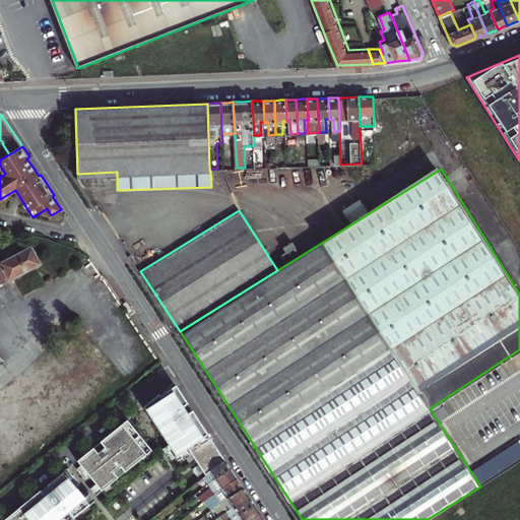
[(33,246),(0,263),(0,276),(4,284),(11,280),(11,281),(43,264),(33,246)]
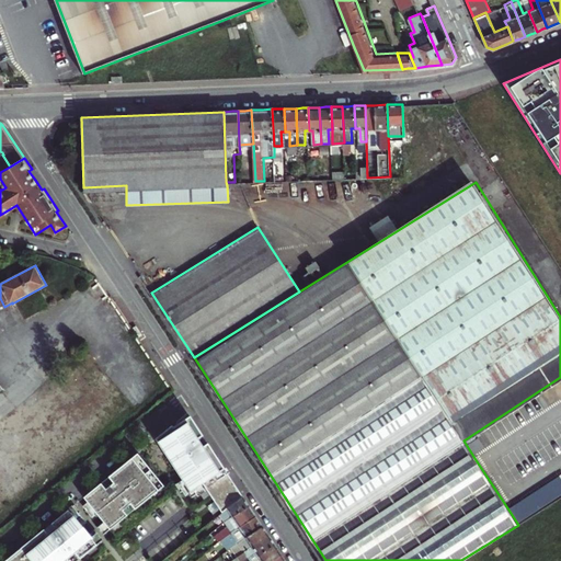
[(173,424),(157,437),(192,490),(204,481),(224,512),(228,508),(243,495),(241,491),(232,478),(191,415),(174,425),(173,424)]
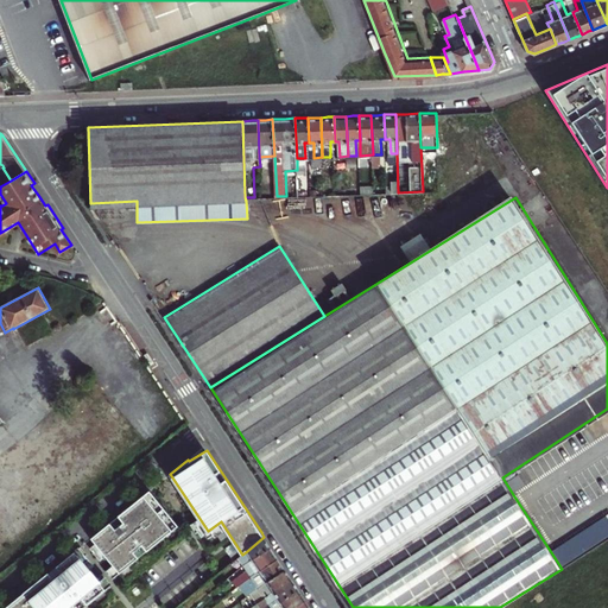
[(150,489),(93,537),(121,572),(179,525),(150,489)]
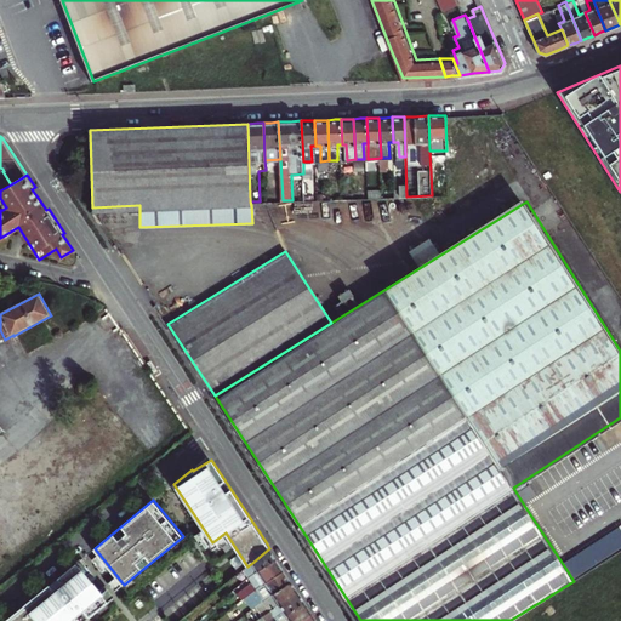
[(620,530),(617,527),(581,552),(591,567),(620,545),(620,530)]
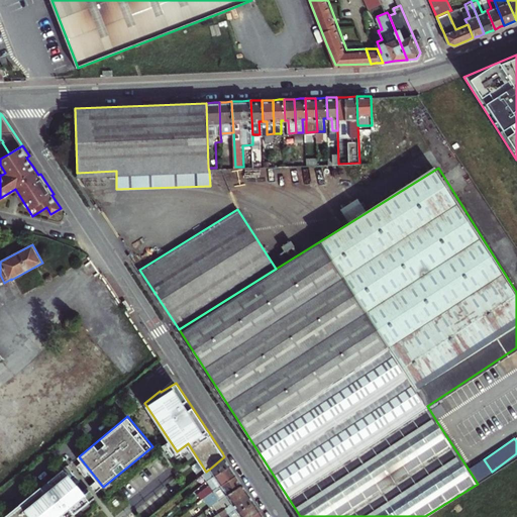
[(227,460),(224,456),(210,469),(215,476),(230,466),(227,460)]
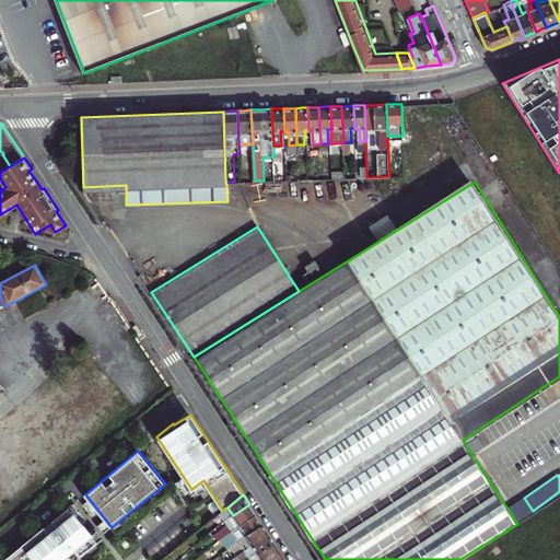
[(253,510),(249,504),(233,515),(225,520),(229,524),(216,534),(220,540),(222,539),(230,533),(256,514),(253,510)]
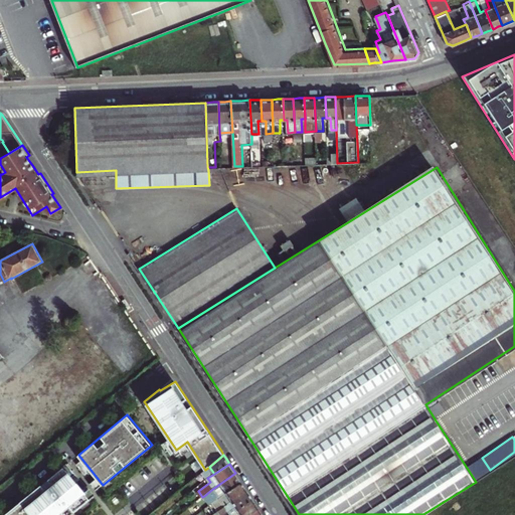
[(63,466),(6,513),(7,514),(68,514),(91,498),(63,466)]
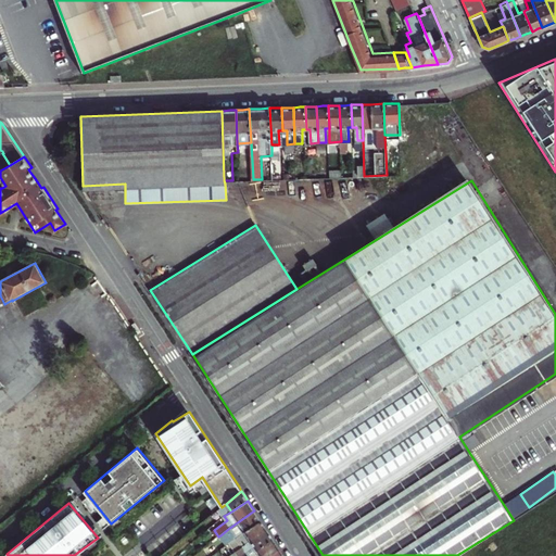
[(257,516),(254,510),(228,529),(220,535),(227,544),(237,536),(261,520),(257,516)]
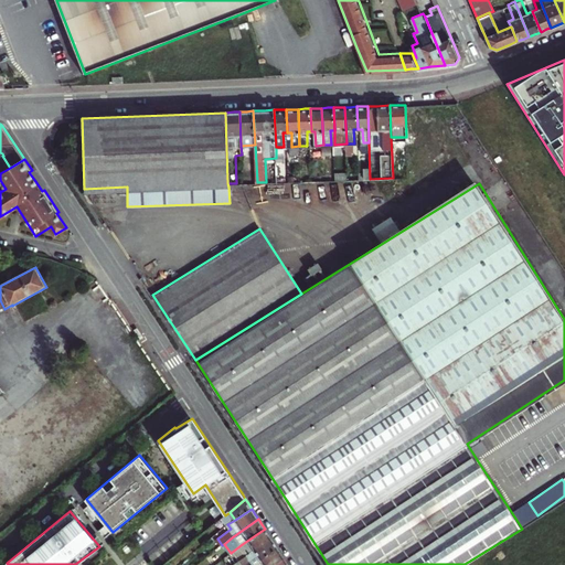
[(269,534),(265,529),(241,545),(246,555),(272,539),(269,534)]
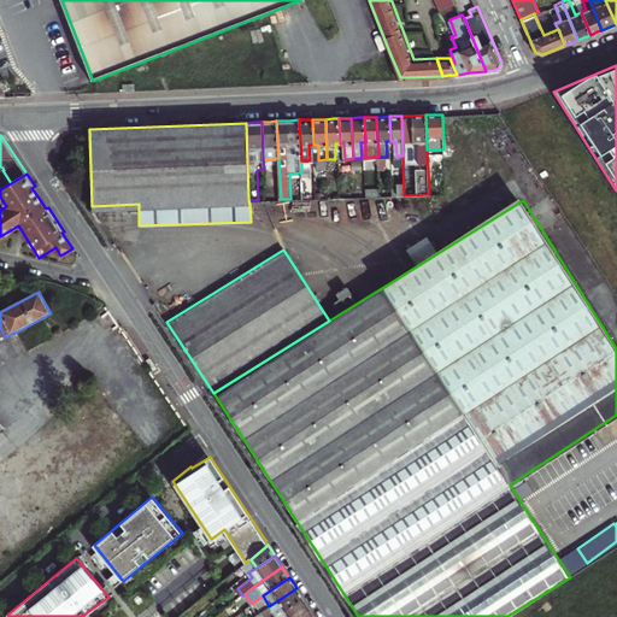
[(300,593),(297,588),(269,606),(253,616),(263,616),(274,610),(277,616),(285,610),(304,598),(300,593)]
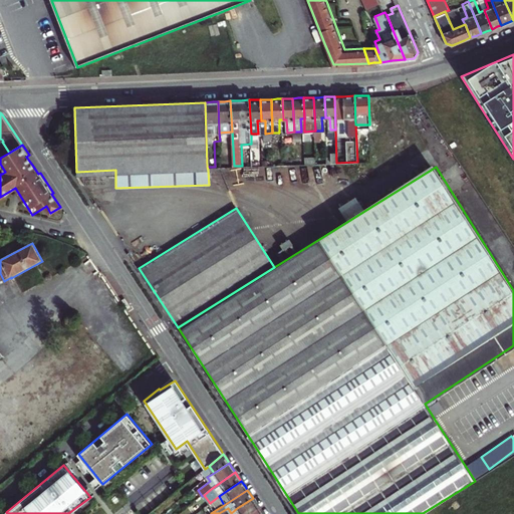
[(256,503),(253,498),(237,508),(240,513),(239,513),(248,513),(259,508),(256,503)]
